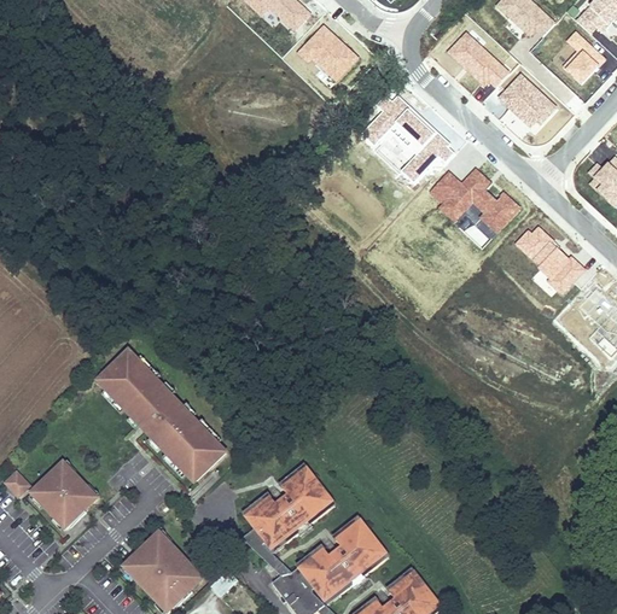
[(128,351),(97,380),(104,389),(123,409),(129,416),(139,426),(151,438),(159,448),(166,454),(185,474),(193,483),(225,452),(217,444),(198,424),(192,417),(182,408),(170,396),(162,386),(155,379),(137,360),(128,351)]
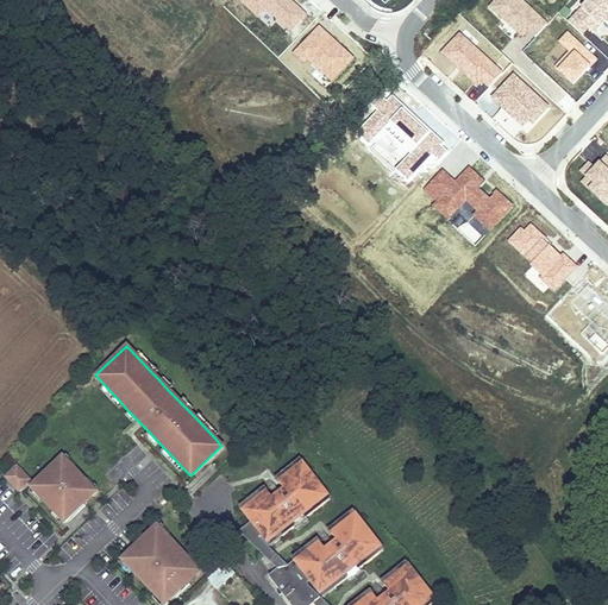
[(157,370),(138,350),(135,354),(152,373),(157,370)]
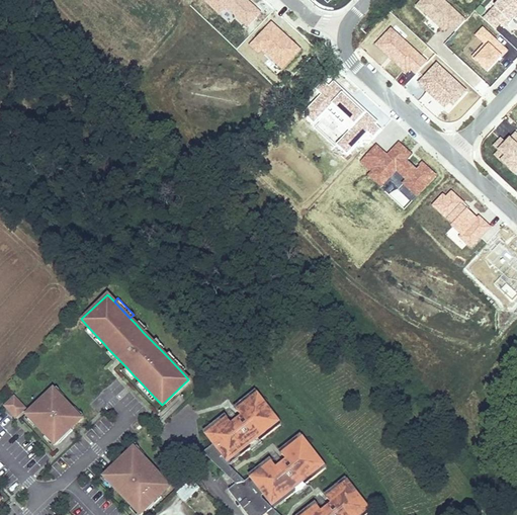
[(146,328),(139,320),(136,324),(143,332),(146,328)]
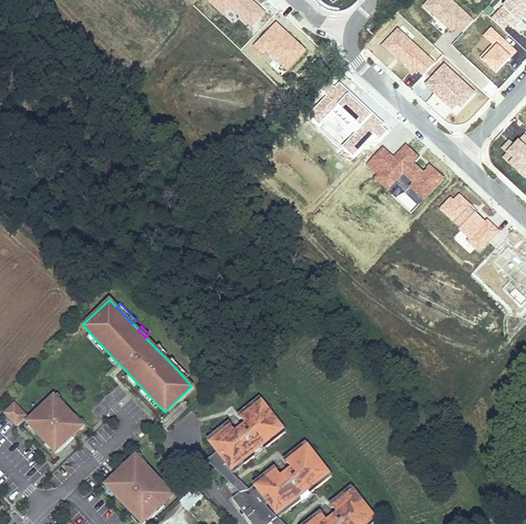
[(89,332),(85,336),(102,353),(105,349),(89,332)]
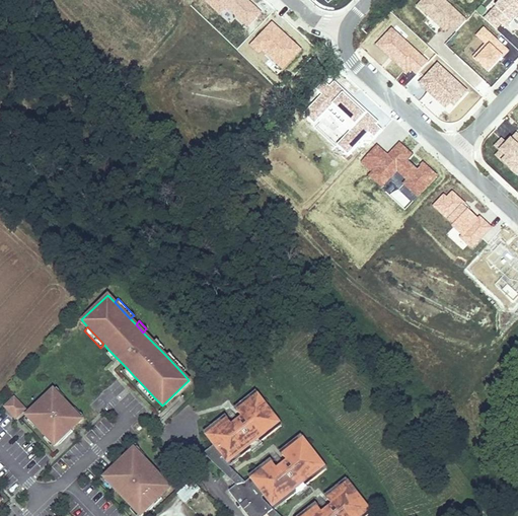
[(164,348),(156,340),(153,343),(161,351),(164,348)]
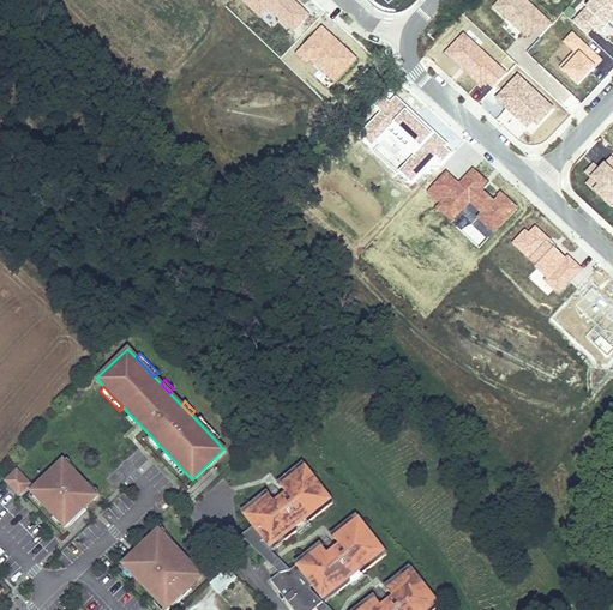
[(128,414),(125,417),(134,427),(138,423),(128,414)]
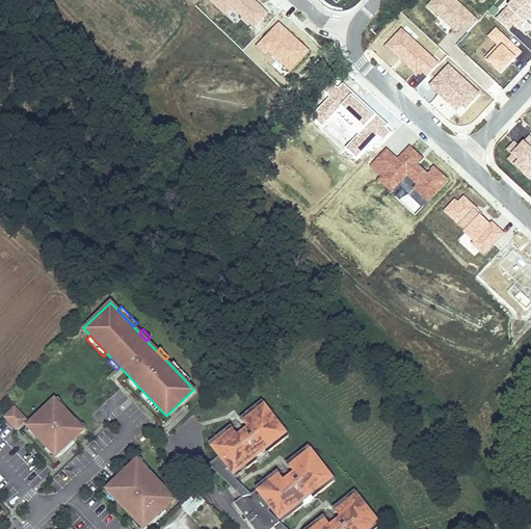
[(190,379),(174,362),(170,365),(187,382),(190,379)]
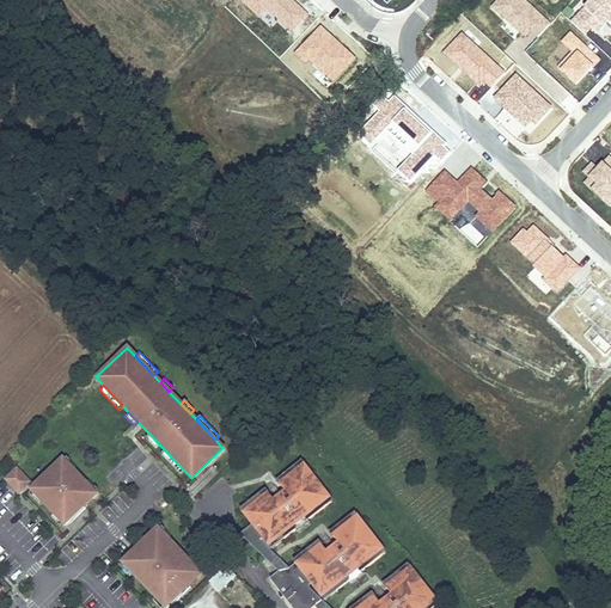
[(150,434),(145,437),(154,447),(158,443),(150,434)]
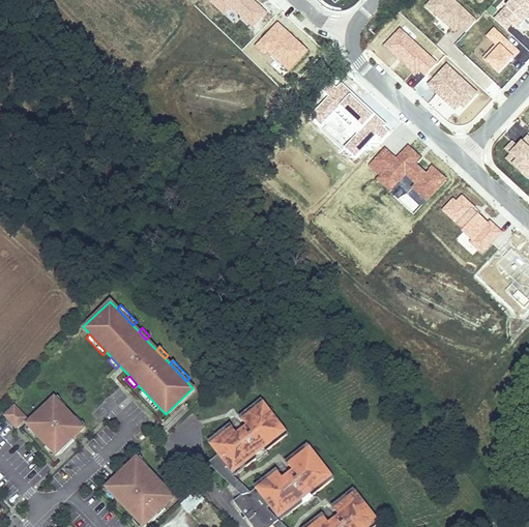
[(142,389),(139,392),(155,410),(158,407),(142,389)]
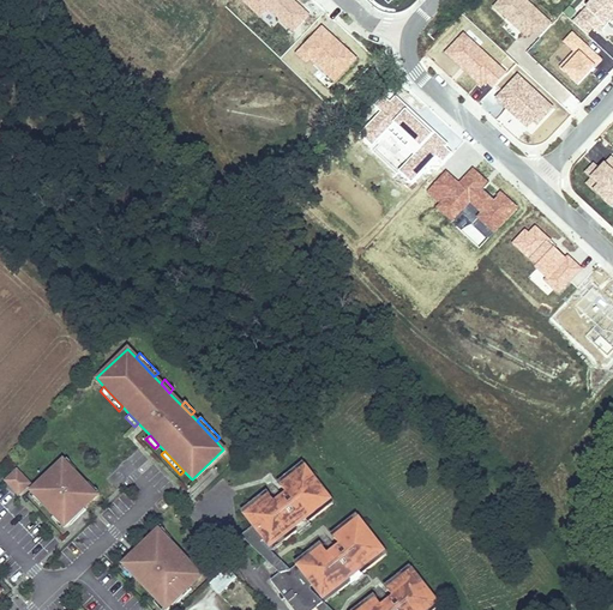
[(76,467),(66,457),(62,460),(71,471),(76,467)]
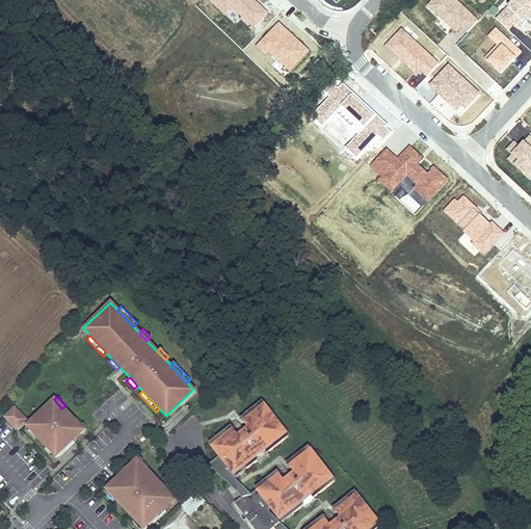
[(30,422),(28,424),(36,433),(36,432),(47,443),(47,444),(55,453),(65,443),(62,440),(67,435),(70,439),(81,428),(73,420),(72,420),(61,410),(61,408),(54,399),(43,410),(46,414),(42,417),(38,414),(30,422)]
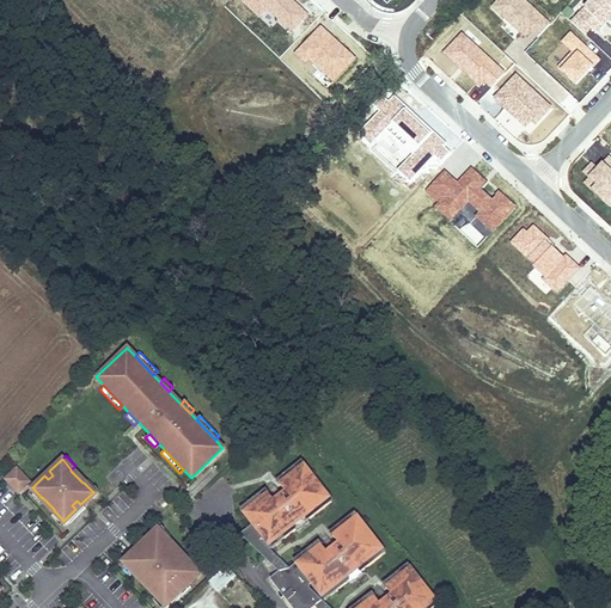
[(328,495),(301,462),(295,467),(293,464),(281,473),(283,477),(277,481),(283,489),(279,492),(272,498),(266,491),(260,495),(257,492),(245,502),(248,505),(242,510),(251,523),(240,532),(279,569),(268,577),(292,607),(307,607),(315,603),(318,607),(427,607),(431,606),(428,602),(434,597),(409,565),(403,570),(401,566),(388,576),(391,579),(384,584),(390,591),(379,601),(373,594),(367,599),(365,595),(352,605),(354,607),(353,607),(329,607),(304,584),(310,579),(321,594),(327,589),(329,593),(341,583),(338,579),(362,560),(365,564),(377,554),(374,551),(380,546),(355,514),(349,519),(347,515),(335,524),(337,528),(330,533),(336,540),(325,550),(319,542),(313,546),(311,544),(298,553),(301,557),(294,562),(287,567),(267,548),(288,532),(285,528),(309,509),(311,513),(324,503),(322,499),(328,495)]
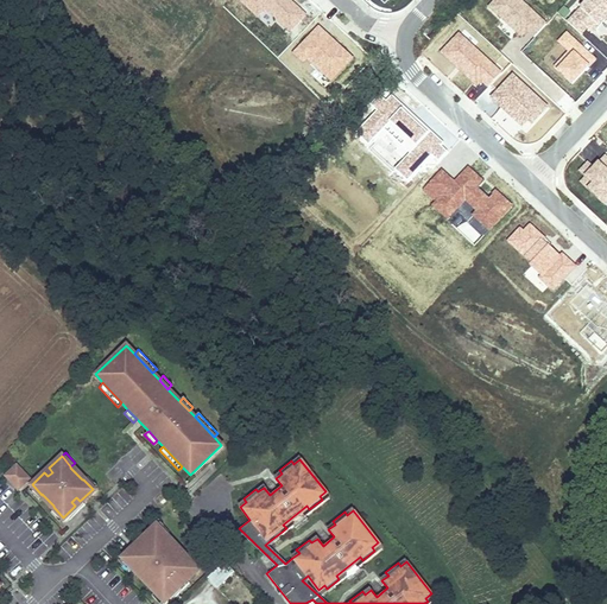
[(29,477),(16,463),(4,474),(17,488),(29,477)]
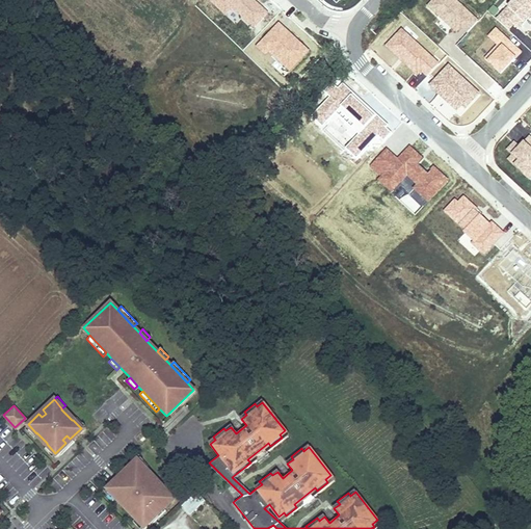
[(84,425),(76,416),(73,420),(81,428),(84,425)]
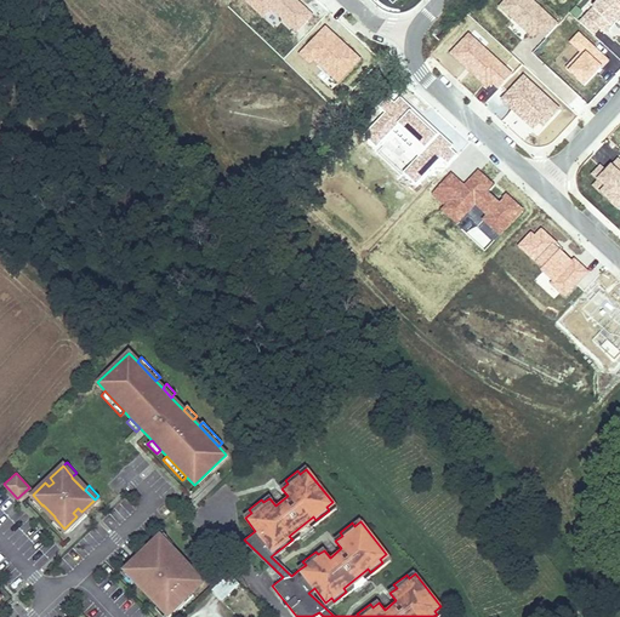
[(33,495),(28,498),(38,509),(43,506),(33,495)]
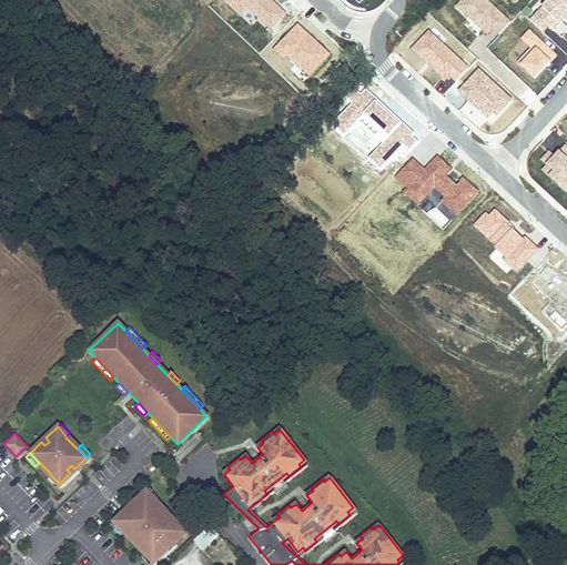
[(289,476),(286,473),(264,491),(267,494),(289,476)]
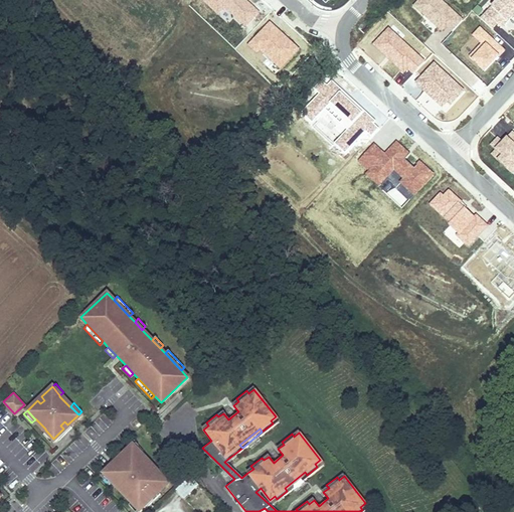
[(41,434),(49,442),(53,439),(45,430),(41,434)]
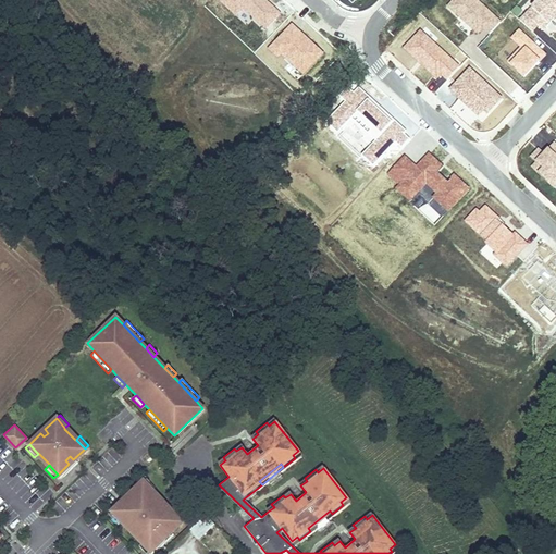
[(155,488),(146,479),(143,482),(150,491),(155,488)]
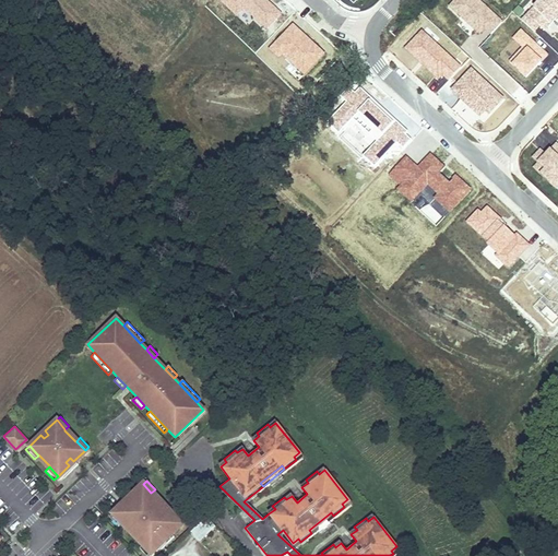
[(123,503),(113,512),(120,521),(121,520),(143,543),(142,544),(150,553),(161,542),(158,539),(166,531),(169,534),(180,523),(171,515),(170,516),(150,494),(151,493),(143,484),(132,494),(134,497),(127,505),(123,503)]
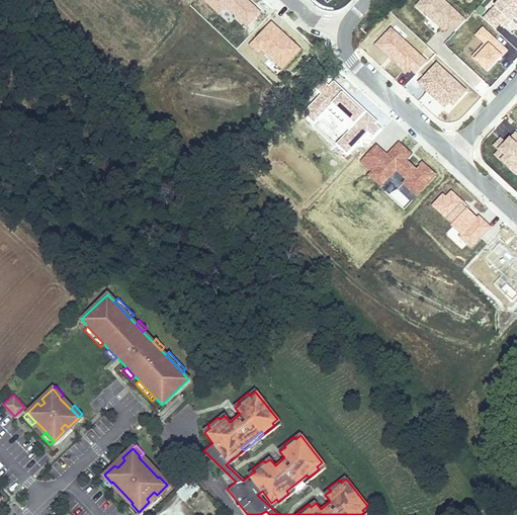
[(122,457),(114,465),(117,467),(124,460),(122,457)]
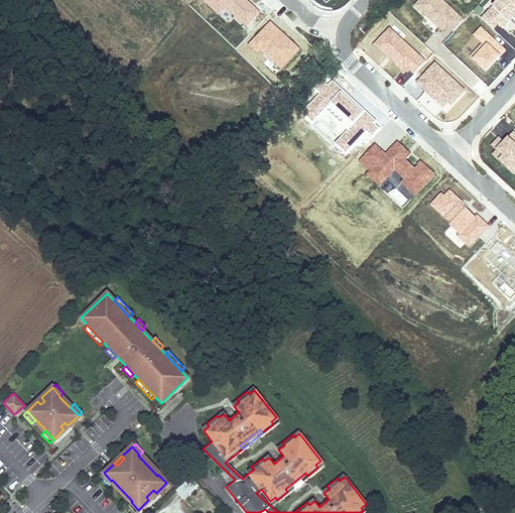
[(170,480),(162,472),(158,475),(166,483),(170,480)]
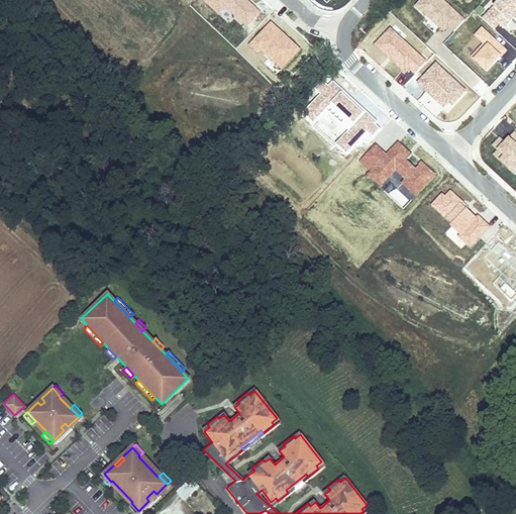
[(104,474),(100,478),(108,485),(111,482),(104,474)]
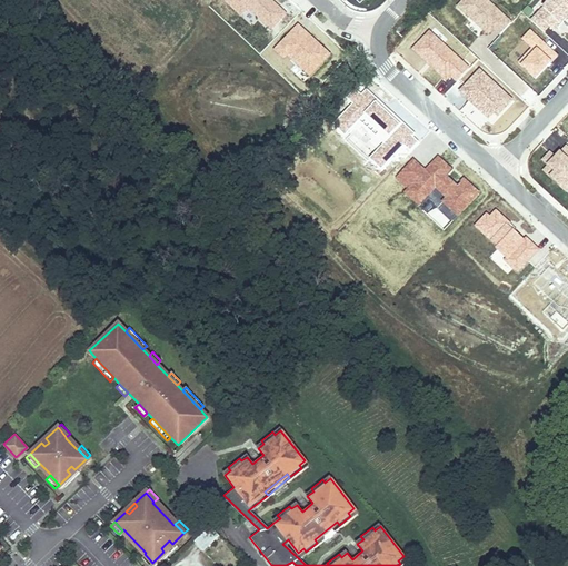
[(339,525),(337,522),(315,539),(317,543),(339,525)]
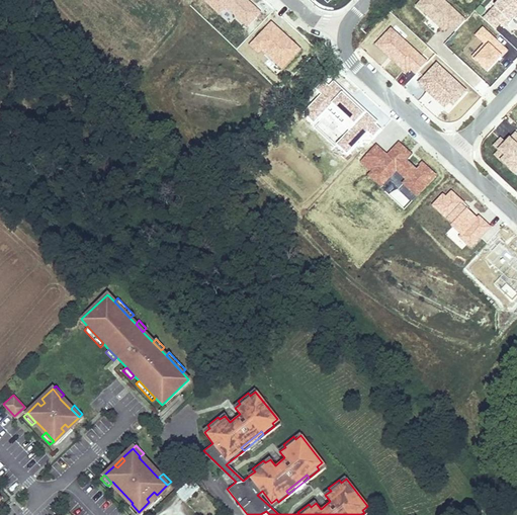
[(198,485),(190,477),(176,491),(184,499),(198,485)]
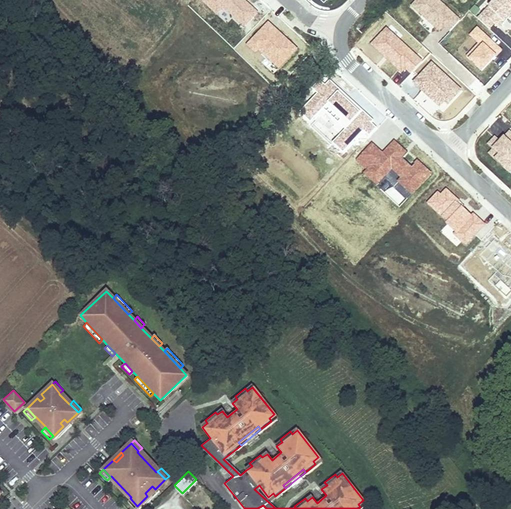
[(145,493),(147,496),(155,489),(152,486),(145,493)]
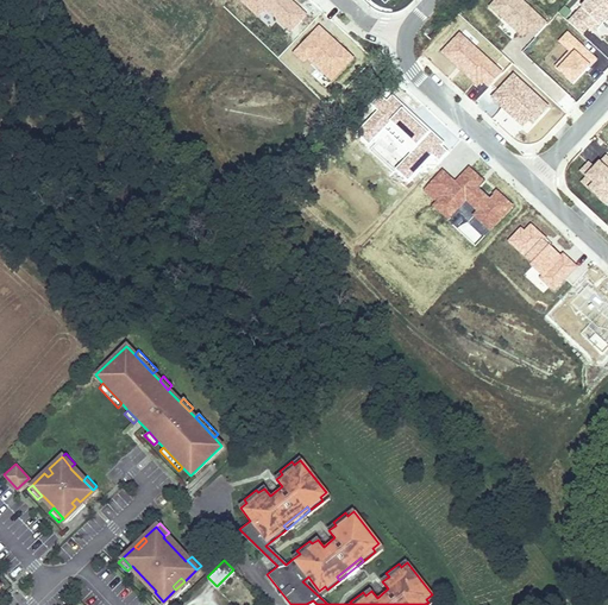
[(155,592),(150,596),(160,604),(163,602),(155,592)]
